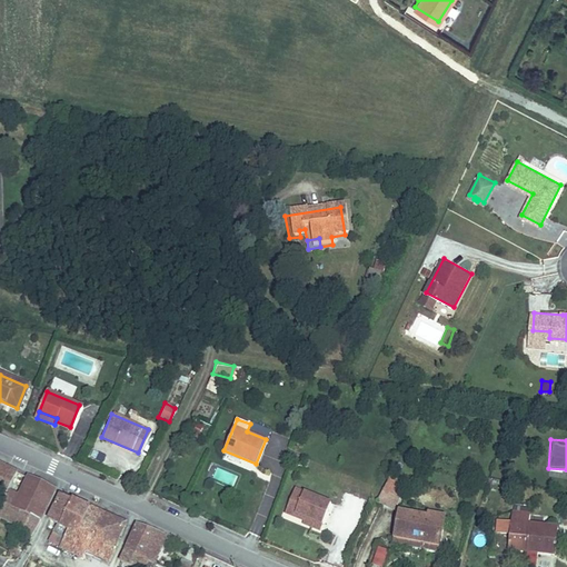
[(0,486),(7,489),(9,485),(17,467),(0,458),(0,486)]
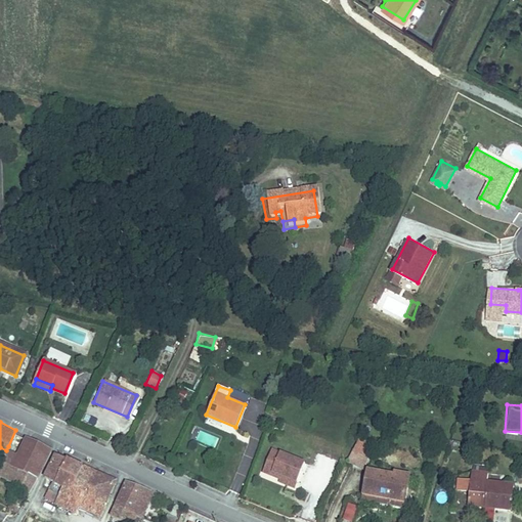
[(25,434),(15,430),(8,446),(17,450),(25,434)]
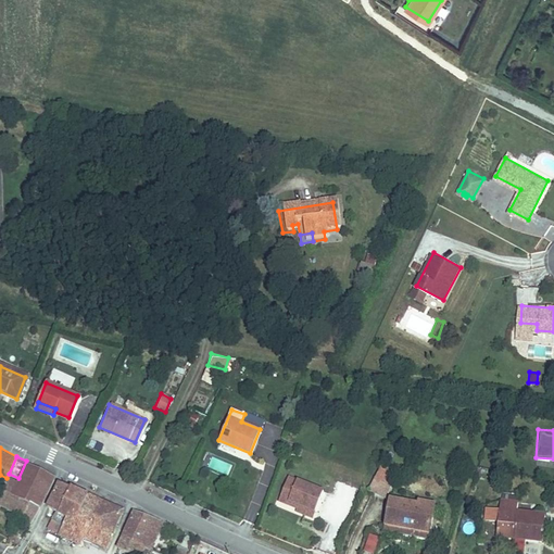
[(39,502),(53,473),(26,461),(19,478),(9,474),(7,478),(3,485),(39,502)]
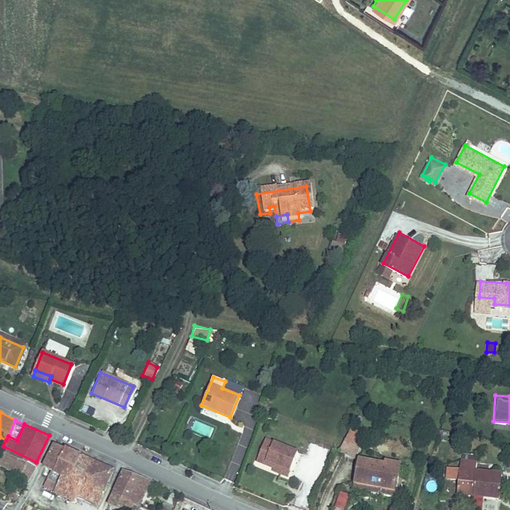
[(364,430),(352,425),(346,444),(358,448),(364,430)]
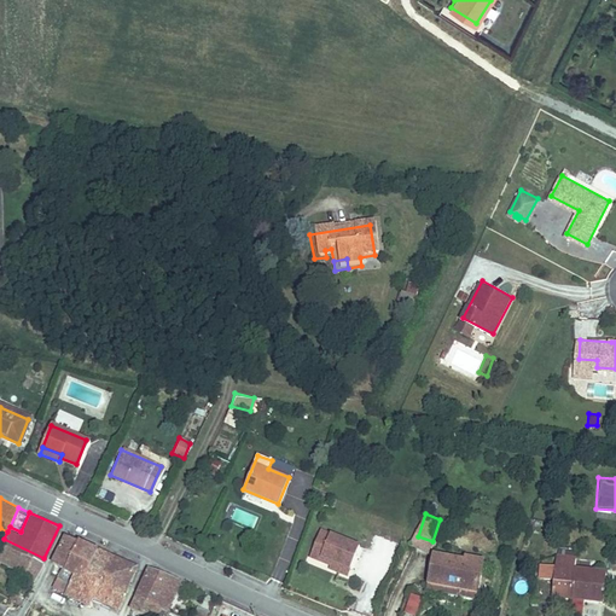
[(327,562),(337,567),(340,563),(348,567),(356,545),(317,529),(312,541),(323,546),(318,558),(327,562)]
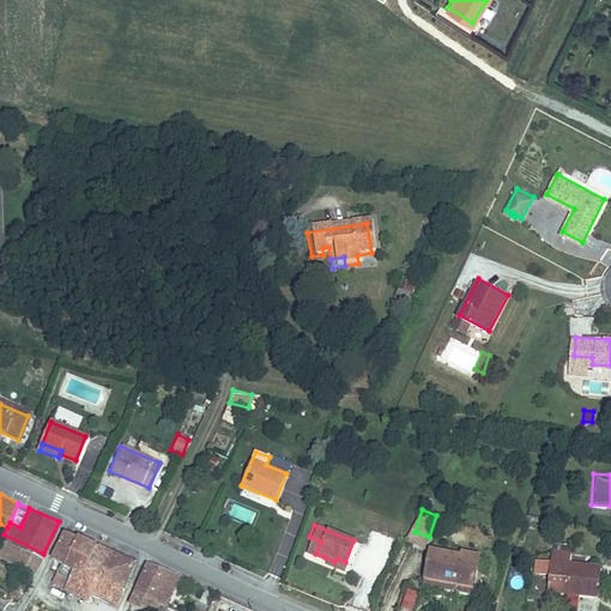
[(98,542),(66,526),(52,552),(64,558),(76,563),(82,566),(98,542)]
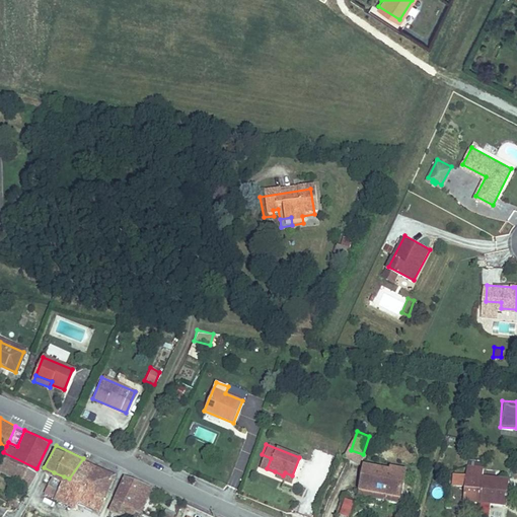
[(37,468),(3,452),(0,458),(0,461),(4,463),(2,467),(29,483),(37,468)]
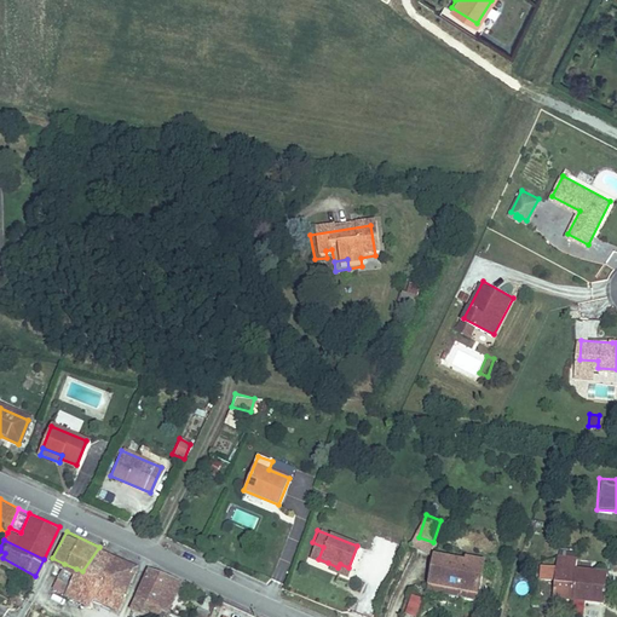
[(323,547),(312,542),(307,554),(318,559),(323,547)]
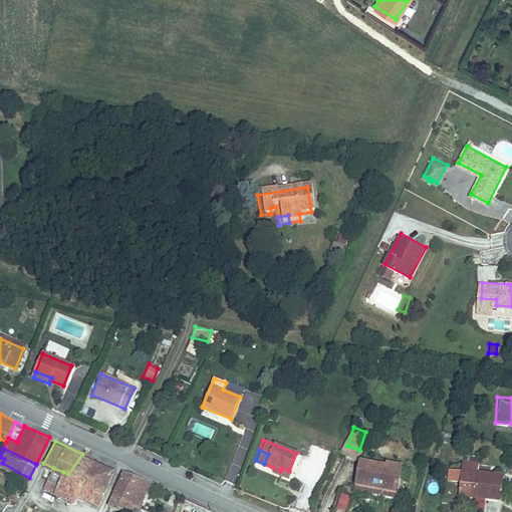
[(462,451),(461,462),(476,462),(477,452),(462,451)]
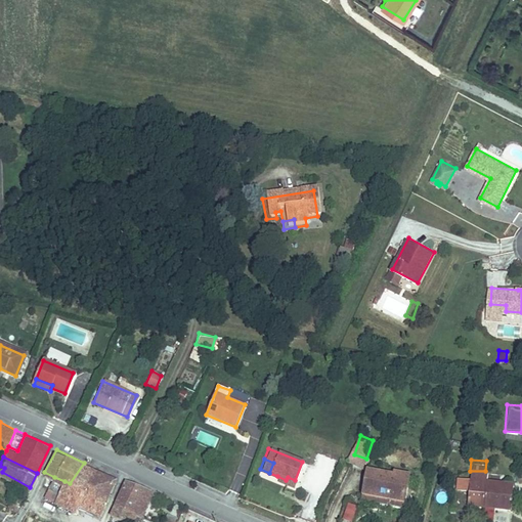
[(116,478),(84,463),(70,483),(64,481),(55,499),(75,509),(78,503),(99,513),(116,478)]
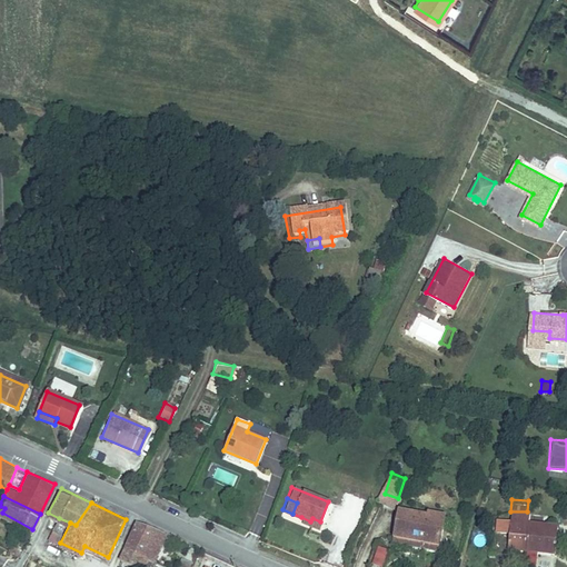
[(427,511),(399,505),(394,537),(438,546),(445,510),(428,507),(427,511)]
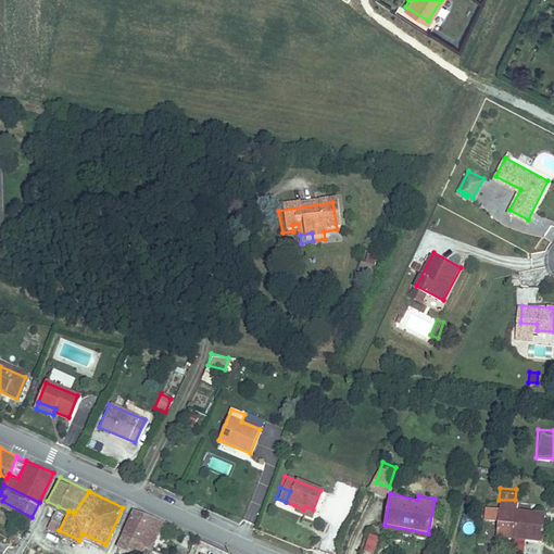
[(495,533),(541,538),(543,510),(515,507),(515,500),(499,500),(495,533)]
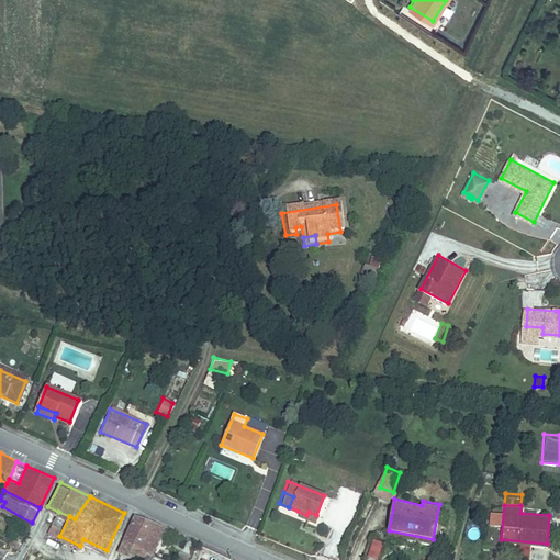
[(306,515),(298,511),(297,514),(314,521),(316,515),(309,512),(306,515)]
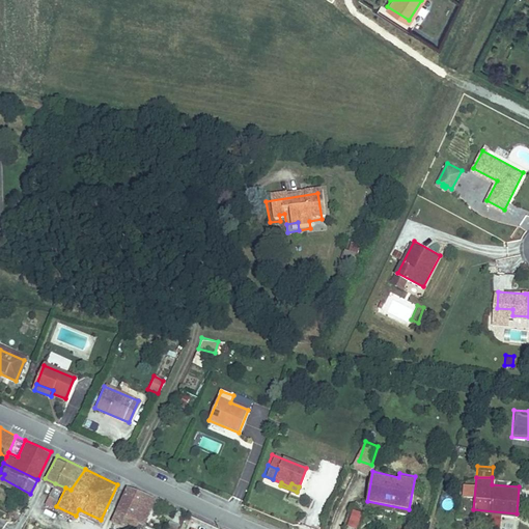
[(65,488),(55,483),(47,500),(56,506),(65,488)]
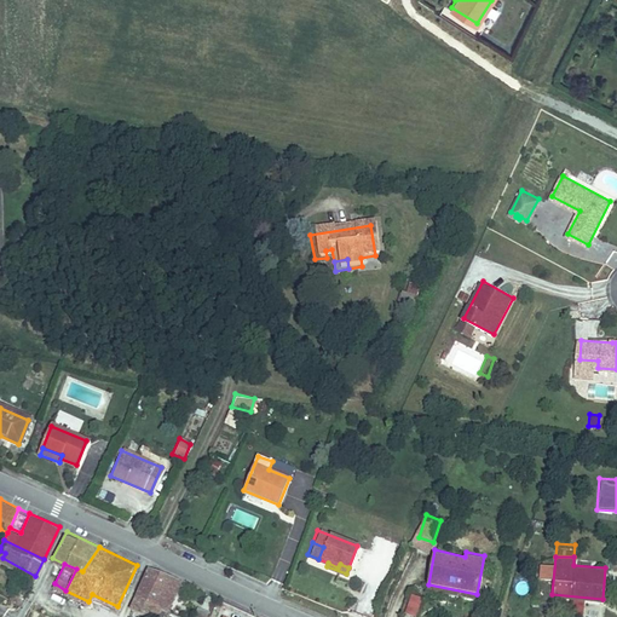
[(151,565),(132,605),(154,613),(156,609),(161,610),(163,604),(169,606),(182,581),(151,565)]
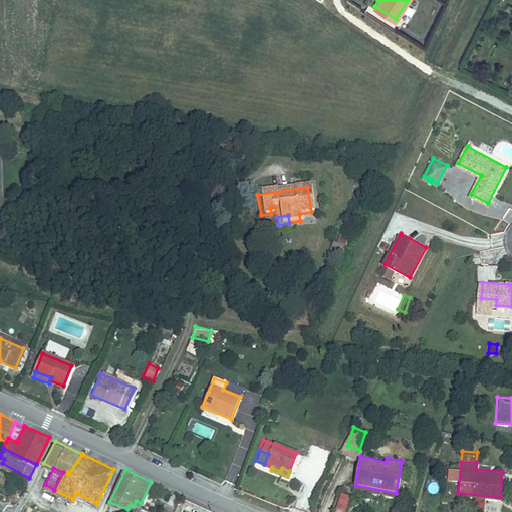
[(339,491),(333,507),(344,510),(350,494),(339,491)]
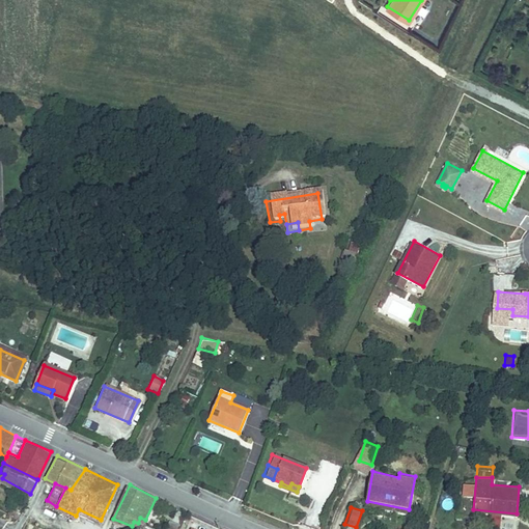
[(164,528),(165,528),(175,528),(179,521),(170,517),(164,528)]
